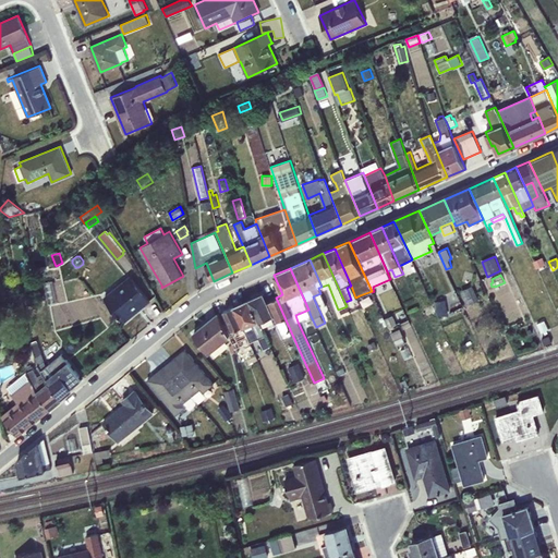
[(130,276),(105,296),(124,322),(150,301),(130,276)]
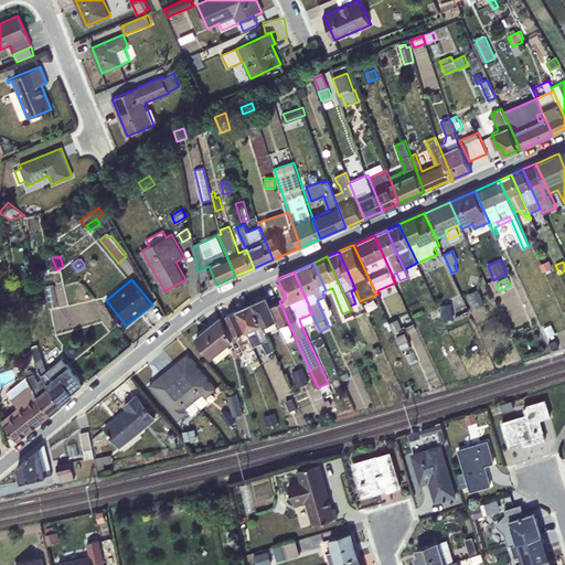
[(53,285),(44,286),(49,308),(57,307),(53,285)]
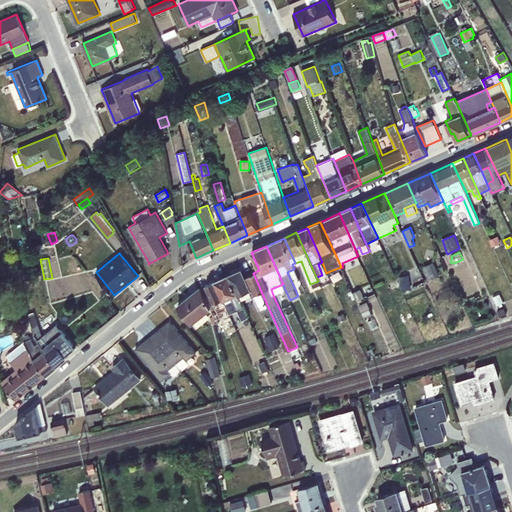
[(318,264),(322,275),(326,273),(322,262),(318,264)]
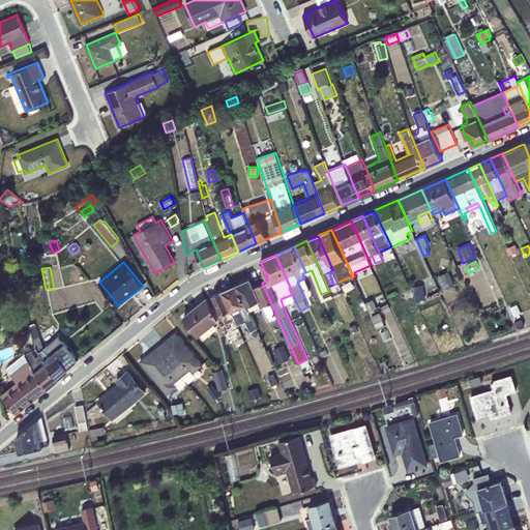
[(448,271),(438,275),(444,290),(454,285),(448,271)]
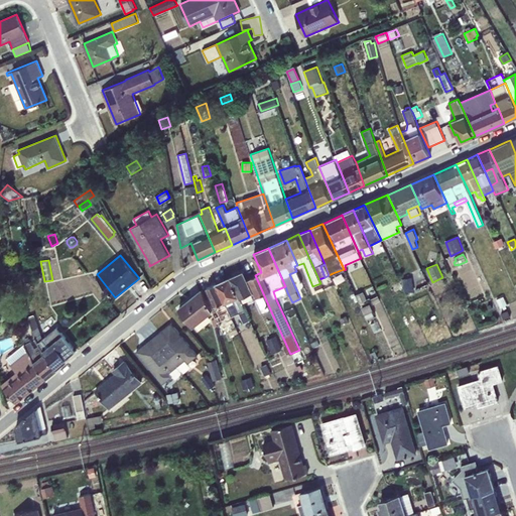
[(231,277),(240,298),(254,292),(255,296),(262,313),(270,309),(255,275),(247,278),(244,271),(231,277)]
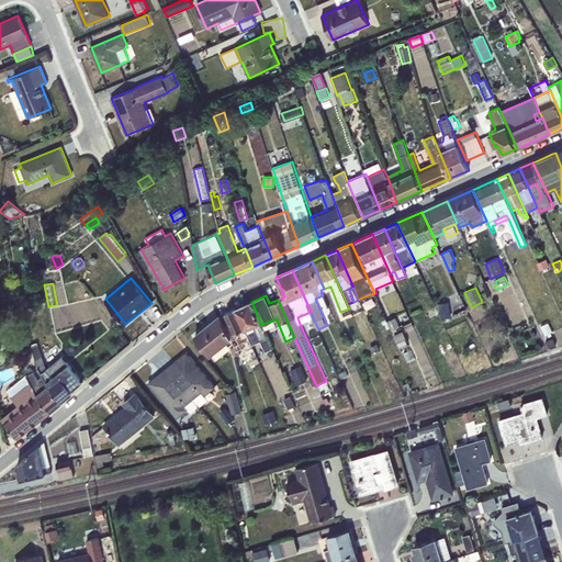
[(8,296),(0,296),(0,306),(9,305),(8,296)]
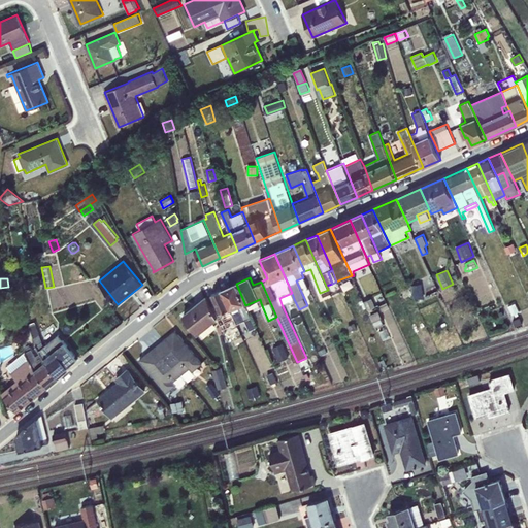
[(236,284),(222,290),(237,324),(245,321),(250,331),(256,328),(248,309),(245,305),(236,284)]
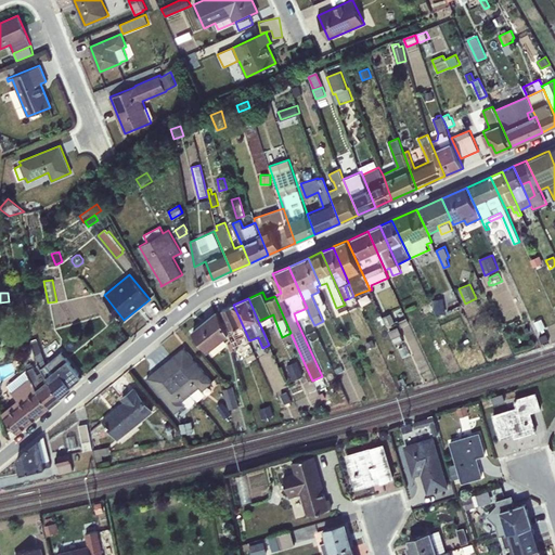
[(443,298),(433,299),(435,314),(446,312),(443,298)]
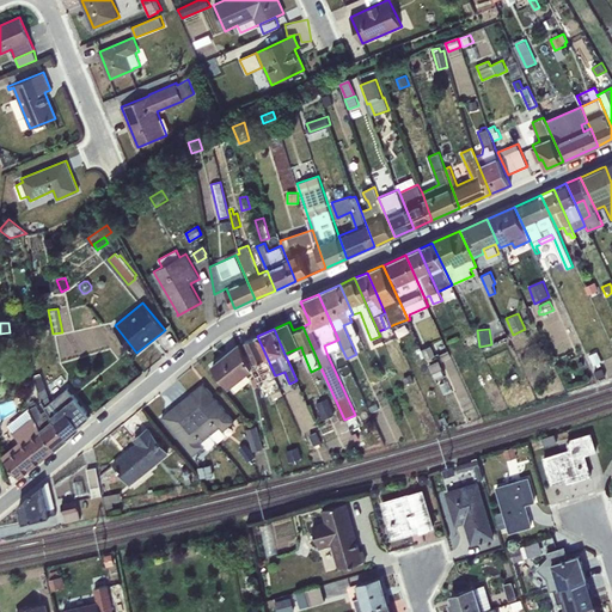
[(250,352),(245,354),(252,369),(259,386),(262,385),(262,386),(276,379),(275,375),(257,336),(245,341),(250,352)]
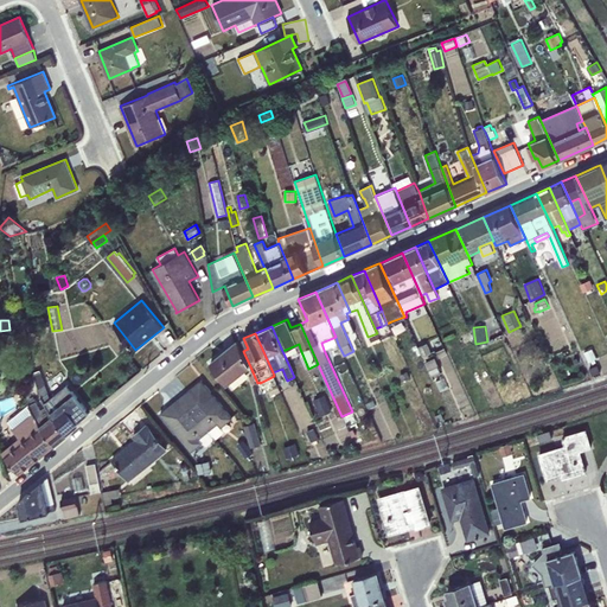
[(338,344),(336,337),(321,343),(324,350),(338,344)]
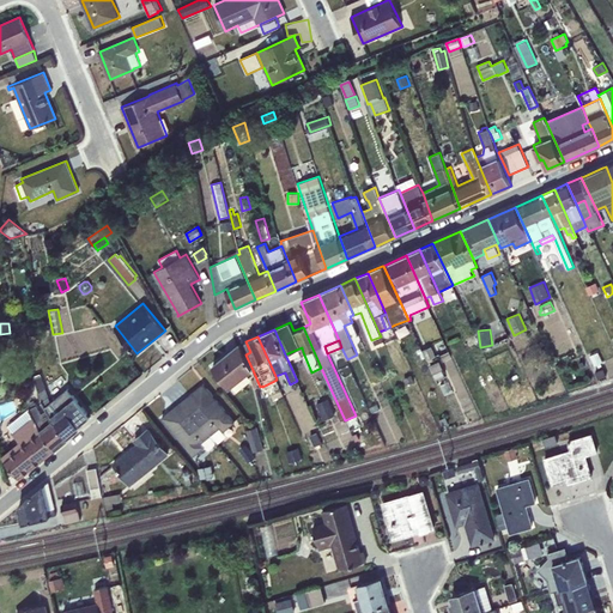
[(246,354),(241,344),(213,366),(231,388),(253,370),(246,354)]
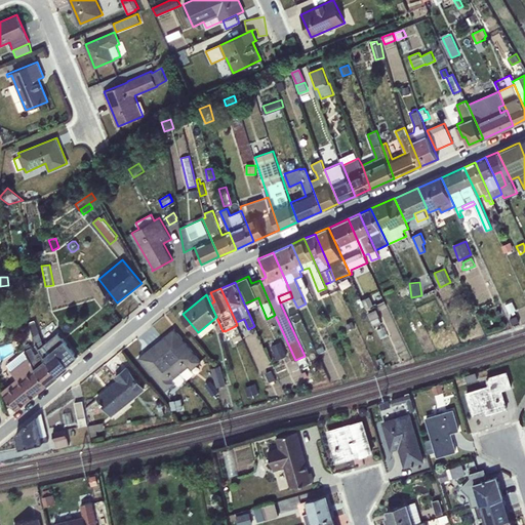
[(369,296),(362,299),(366,309),(366,308),(367,311),(371,309),(370,307),(373,305),(369,296)]
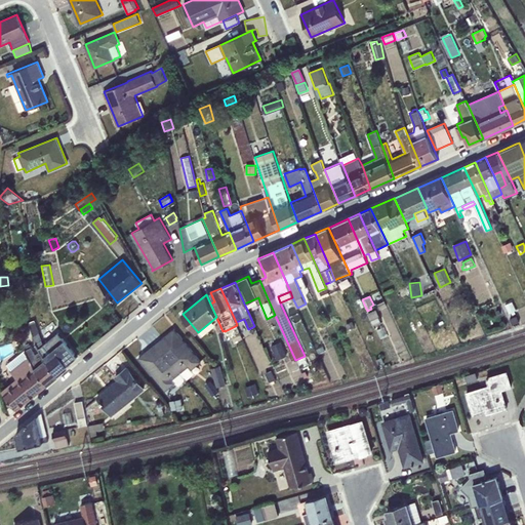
[(375,310),(368,313),(373,325),(381,322),(375,310)]
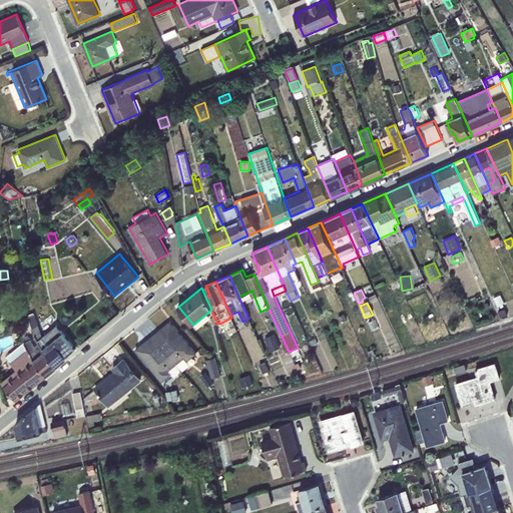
[(29,317),(36,337),(41,334),(35,315),(29,317)]
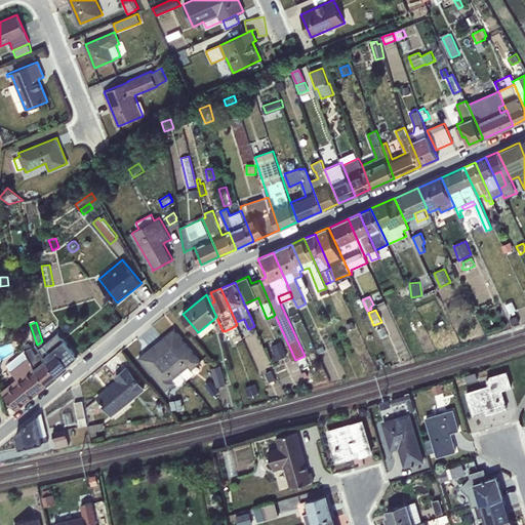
[(166,335),(169,339),(177,332),(174,328),(166,335)]
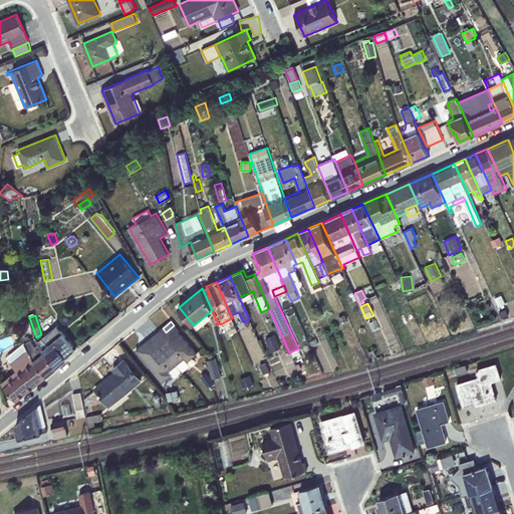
[(163,328),(154,335),(181,369),(190,362),(188,361),(197,354),(174,325),(166,332),(163,328)]
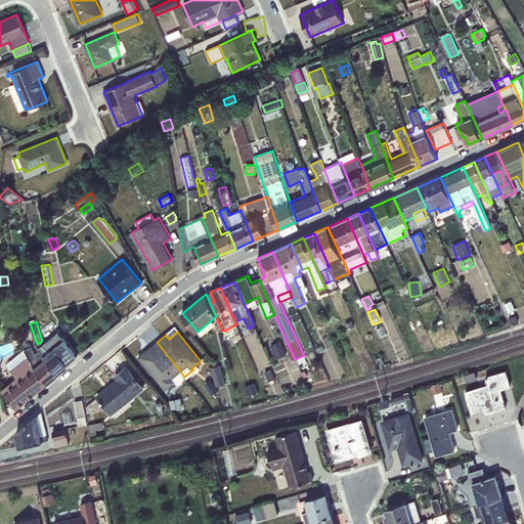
[(41,350),(58,375),(69,366),(68,364),(78,356),(57,333),(39,347),(41,350)]
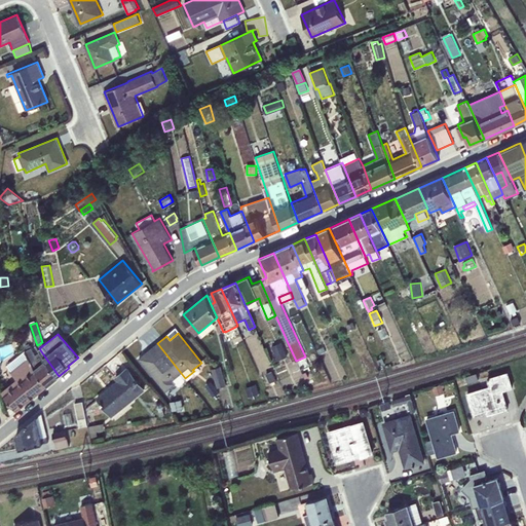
[(282,341),(271,346),(277,361),(289,357),(282,341)]
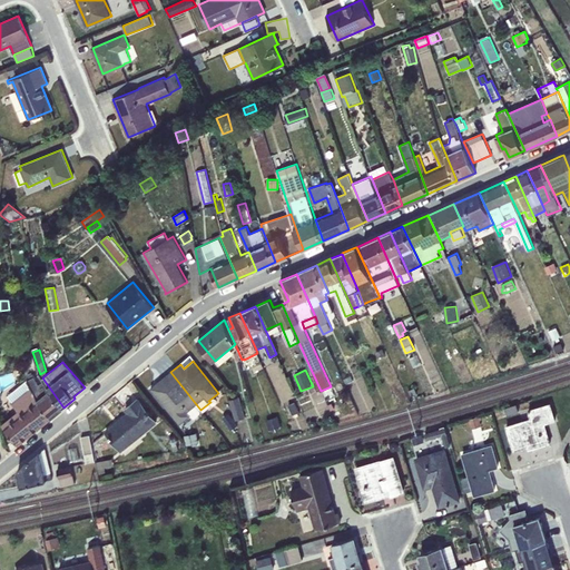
[(200,410),(170,372),(160,381),(164,384),(154,392),(180,424),(190,415),(192,418),(200,410)]
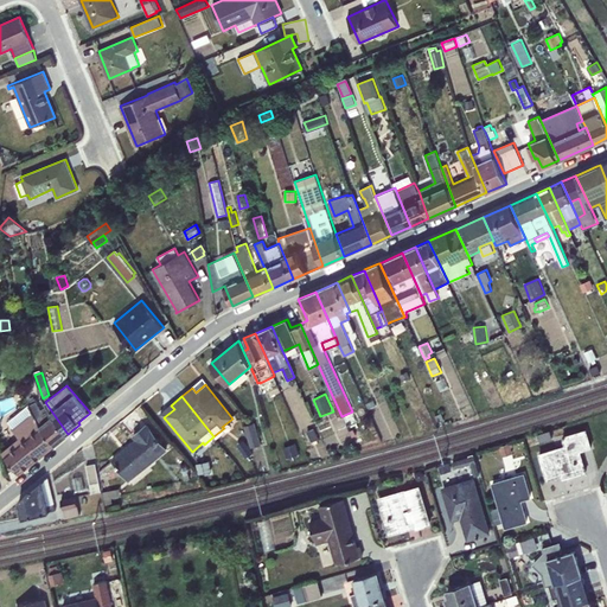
[(39,425),(55,445),(68,434),(48,406),(42,409),(36,397),(27,402),(30,406),(39,425)]
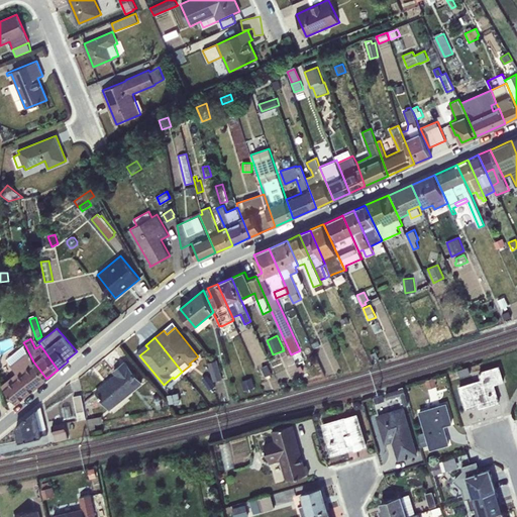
[(17,373),(2,385),(14,400),(25,391),(28,393),(46,379),(33,362),(25,345),(8,359),(10,362),(9,364),(17,373)]
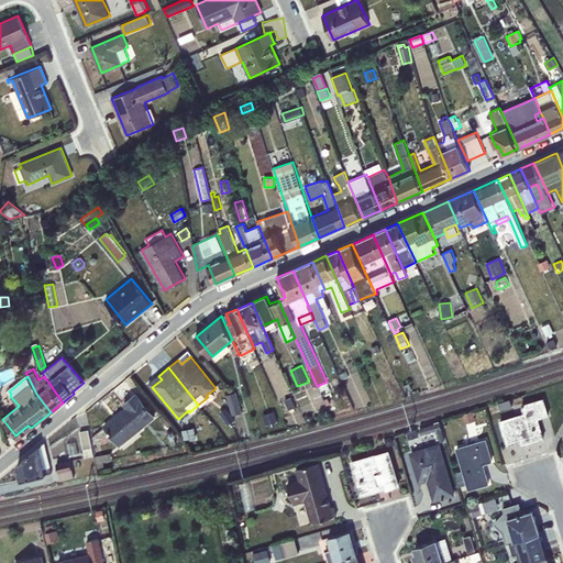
[(152,387),(162,379),(158,376),(148,383),(152,387)]
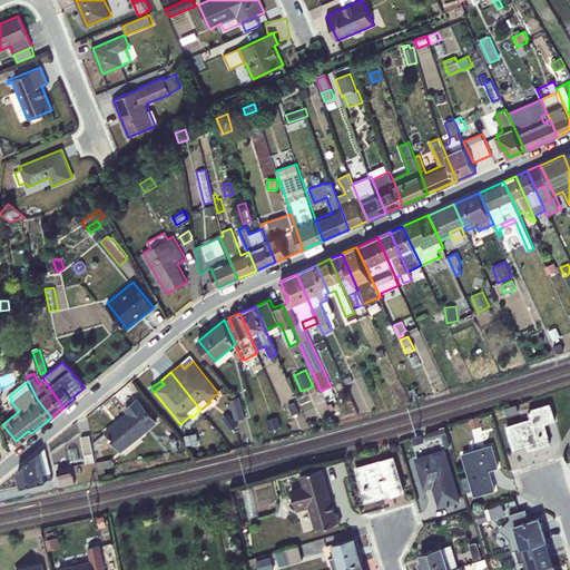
[(239,396),(229,400),(235,420),(245,418),(239,396)]
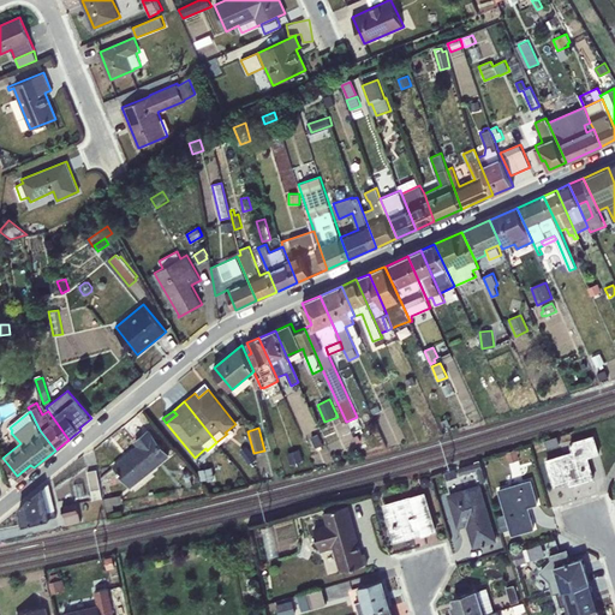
[(149,430),(135,441),(138,446),(114,465),(131,487),(169,455),(149,430)]
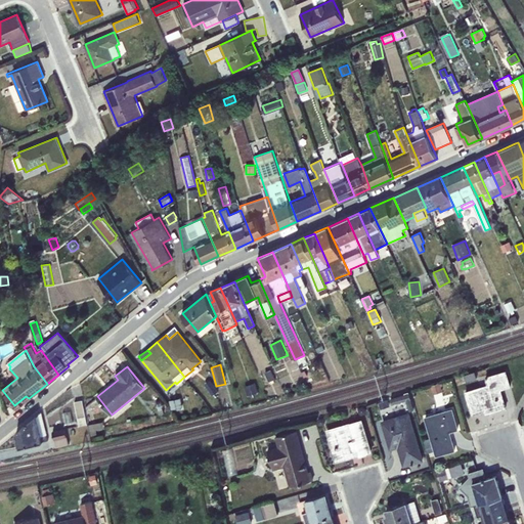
[(271,368),(265,372),(269,381),(275,378),(271,368)]
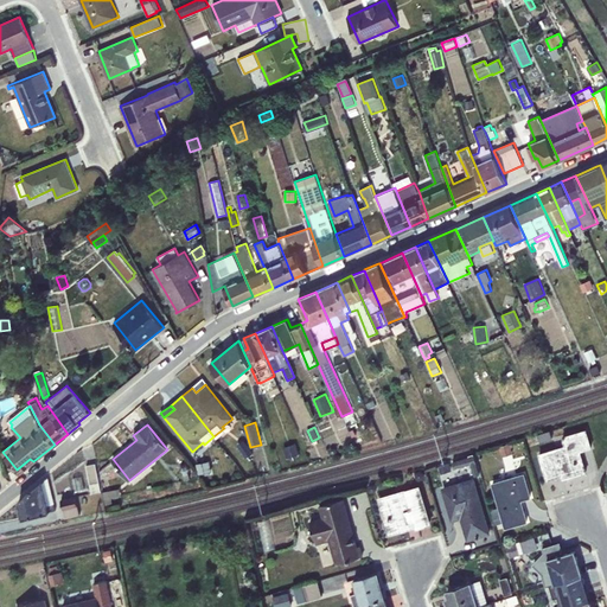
[(564,445),(540,453),(548,479),(562,474),(563,478),(586,471),(580,451),(593,447),(587,428),(562,436),(564,445)]
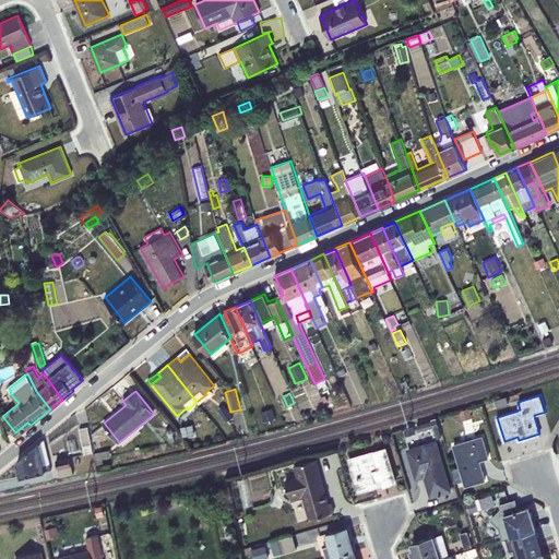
[(506,396),(496,400),(498,407),(508,404),(506,396)]
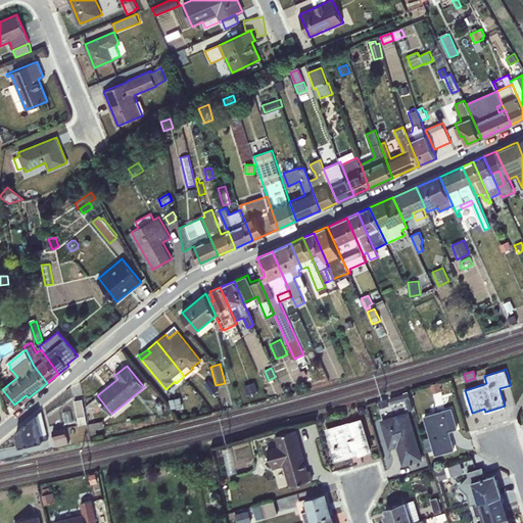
[(210,379),(204,383),(211,394),(218,390),(210,379)]
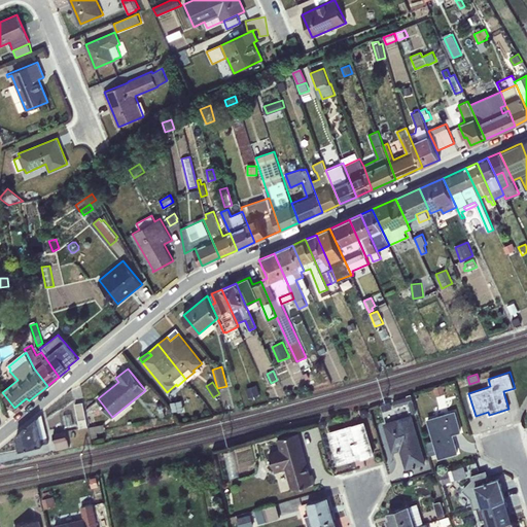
[(257,384),(246,388),(248,397),(260,394),(257,384)]
